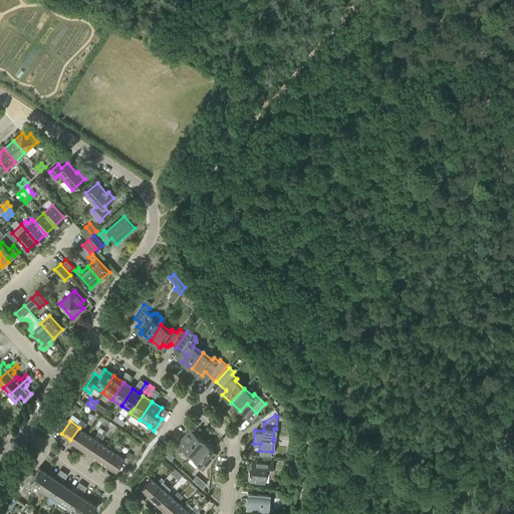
[(79,446),(88,434),(79,428),(70,440),(79,446)]
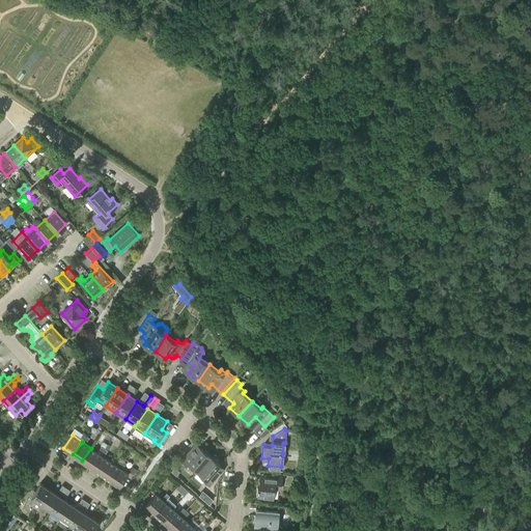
[(211,455),(200,447),(194,454),(189,449),(180,459),(186,465),(188,463),(197,471),(211,455)]
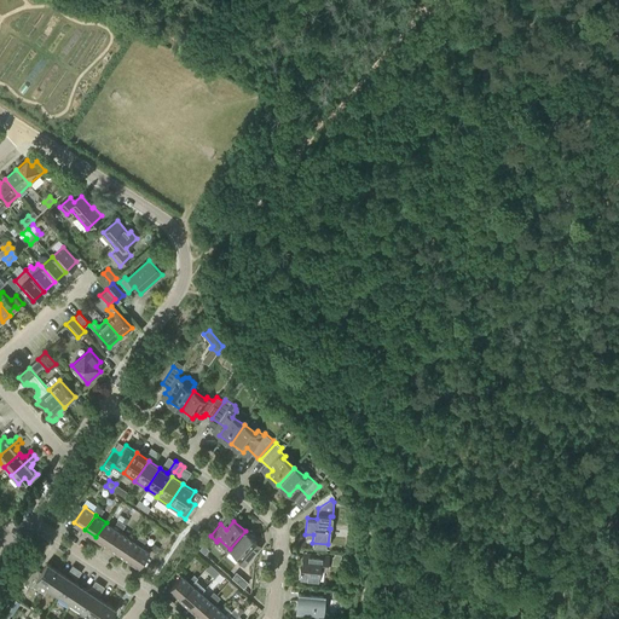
[(106,544),(117,530),(106,522),(96,537),(106,544)]
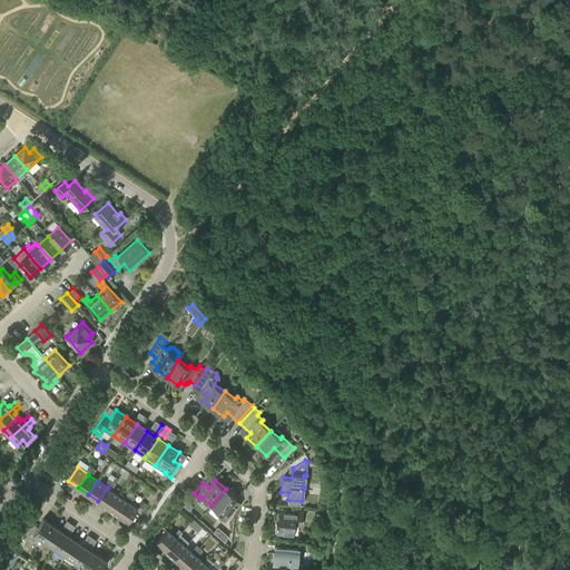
[(108,508),(117,494),(108,488),(98,501),(108,508)]
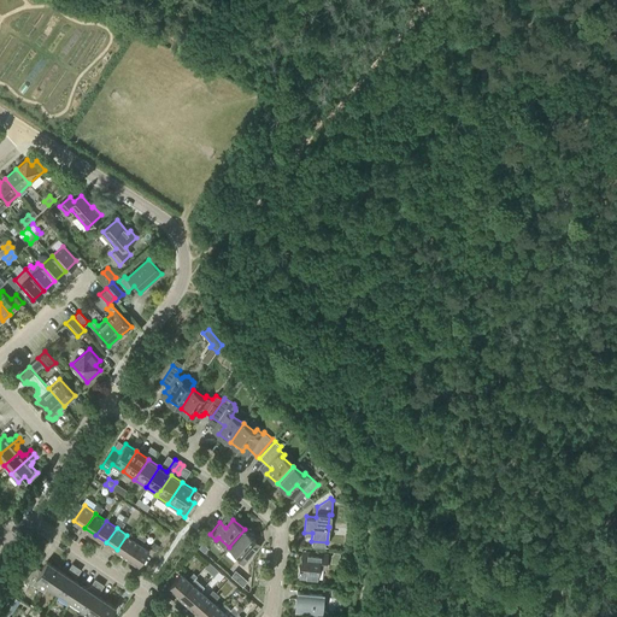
[(244,564),(254,553),(259,547),(253,542),(256,540),(245,529),(229,547),(240,557),(238,559),(244,564)]
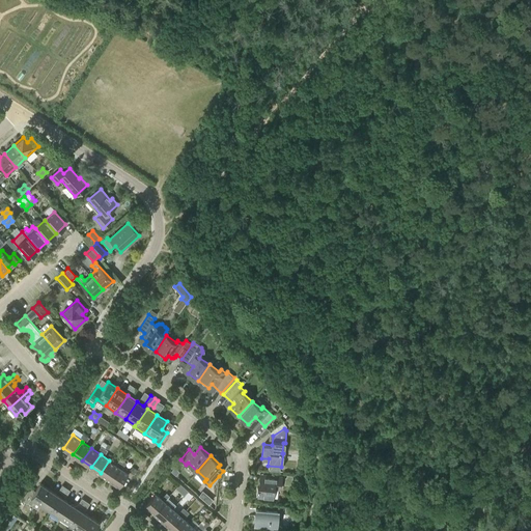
[(110,479),(118,467),(109,460),(101,473),(110,479)]
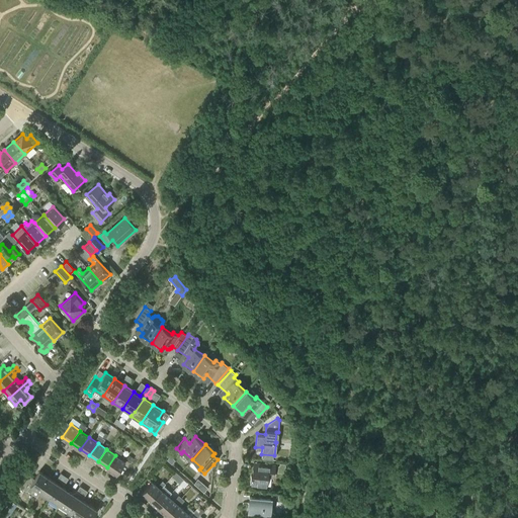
[(116,475),(125,461),(115,455),(107,467),(116,475)]
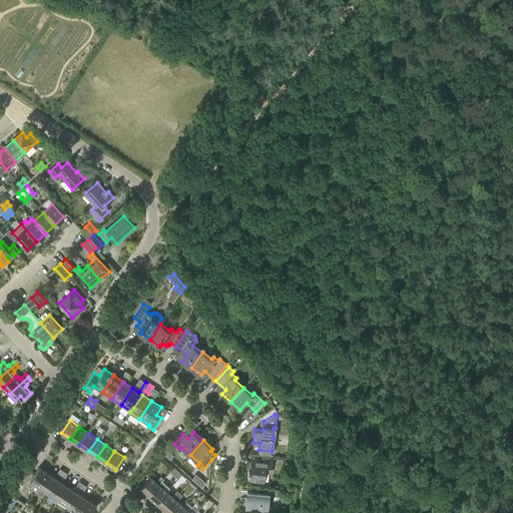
[(129,459),(132,454),(127,451),(124,456),(129,459)]
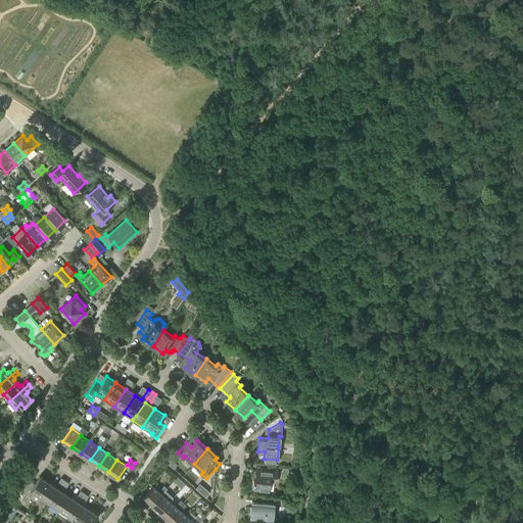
[(276,481),(277,469),(259,467),(258,473),(254,472),(253,489),(269,490),(270,480),(276,481)]
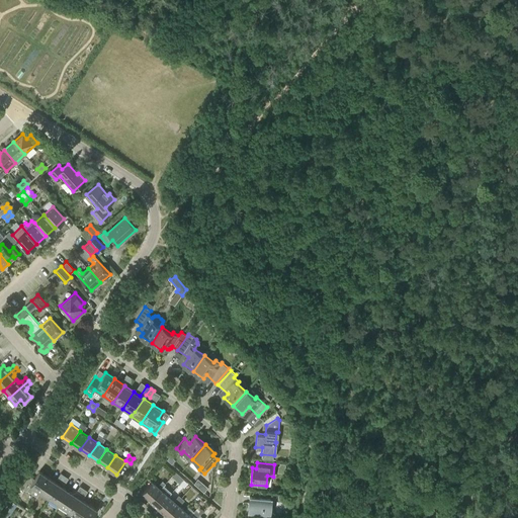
[(284,473),(285,464),(279,463),(279,465),(278,465),(277,473),(284,473)]
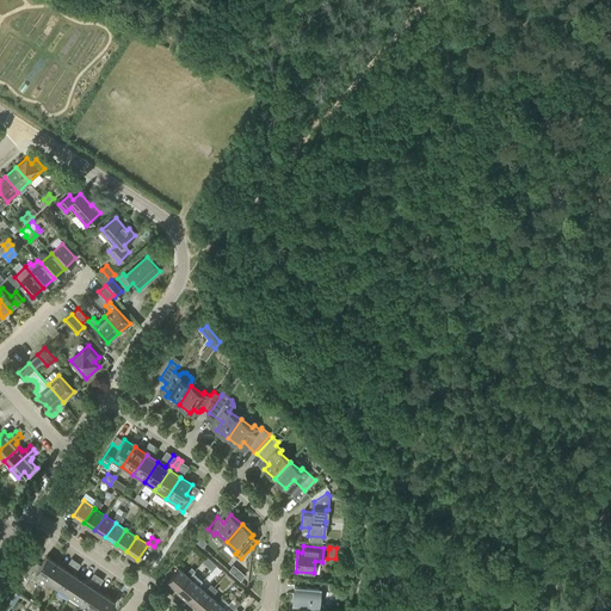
[(48,579),(59,563),(47,555),(41,565),(35,561),(25,574),(31,579),(36,572),(48,579)]
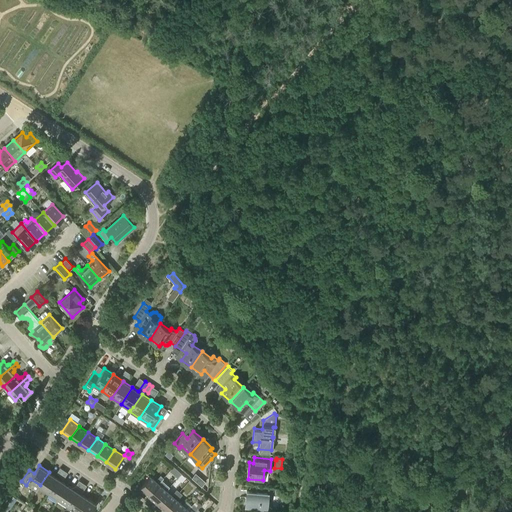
[(173,466),(169,471),(173,474),(177,470),(173,466)]
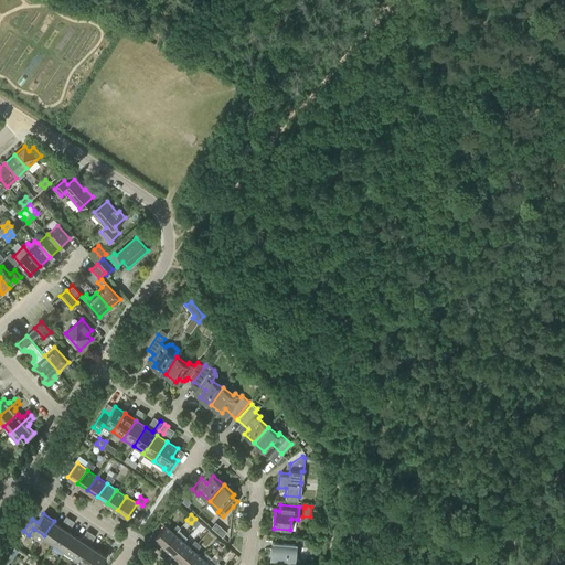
[(54,543),(64,528),(54,521),(44,535),(54,543)]
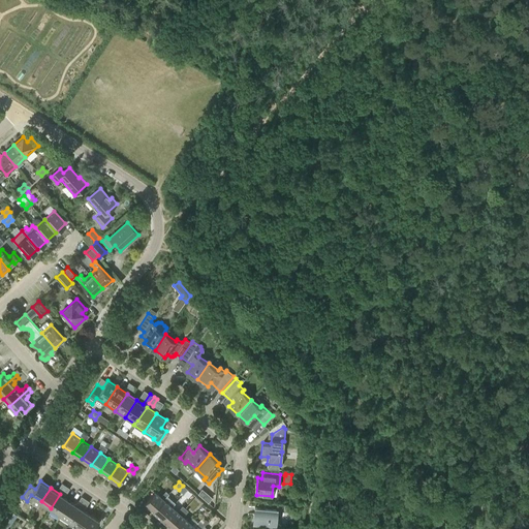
[(153,510),(163,499),(155,491),(144,503),(153,510)]
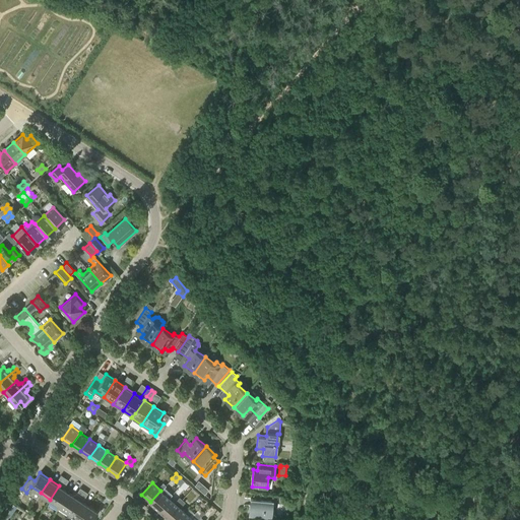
[(60,506),(68,493),(59,485),(50,500),(60,506)]
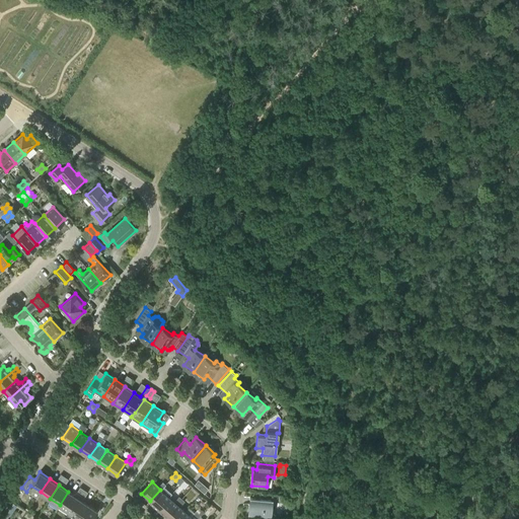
[(203,486),(199,489),(204,493),(208,489),(203,485),(203,486)]
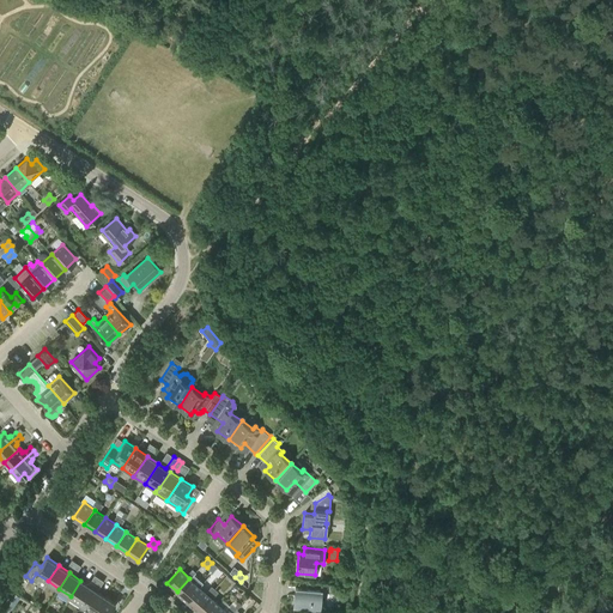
[(95,584),(98,578),(95,575),(90,582),(86,583),(80,581),(71,596),(82,605),(92,588),(95,584)]
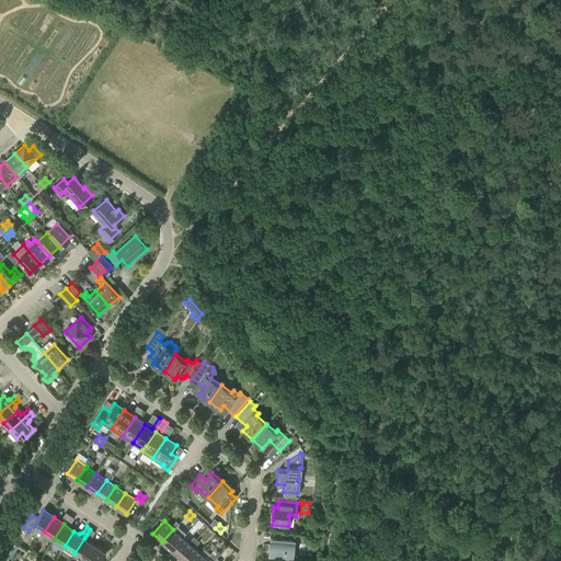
[(171,549),(182,537),(173,529),(162,541),(171,549)]
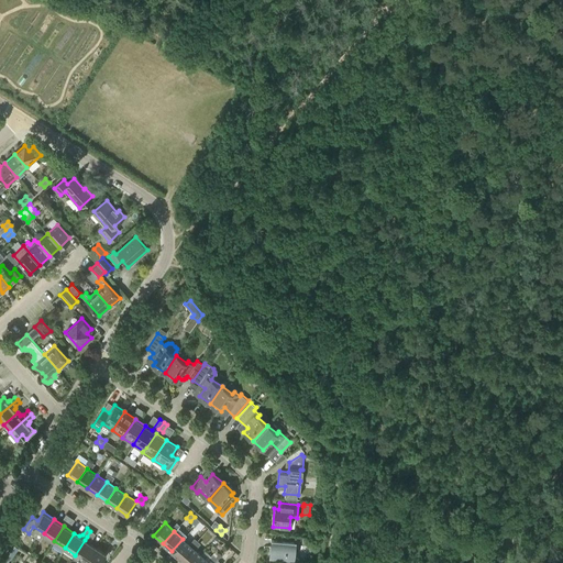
[(180,560),(191,547),(183,539),(172,551),(180,560)]
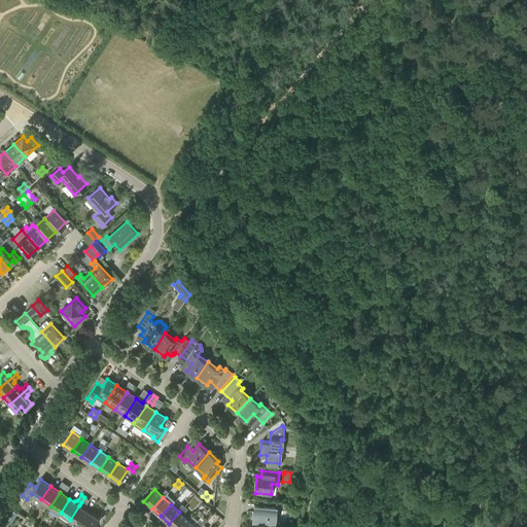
[(275,523),(276,507),(253,504),(251,520),(275,523)]
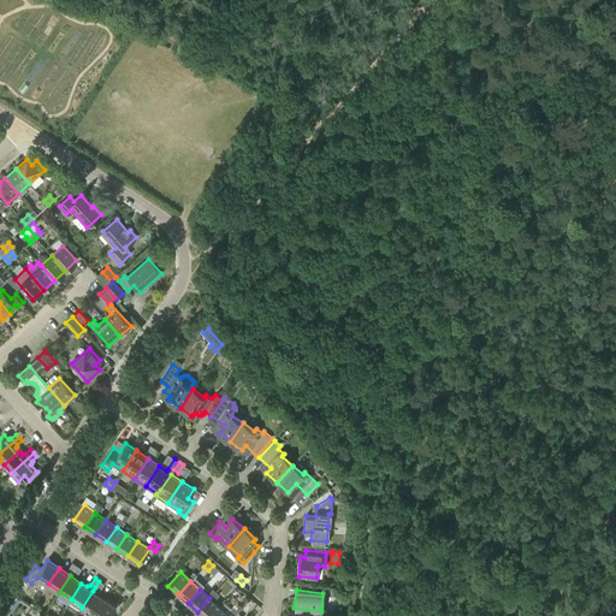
[(104,598),(93,591),(82,608),(94,615),(104,598)]
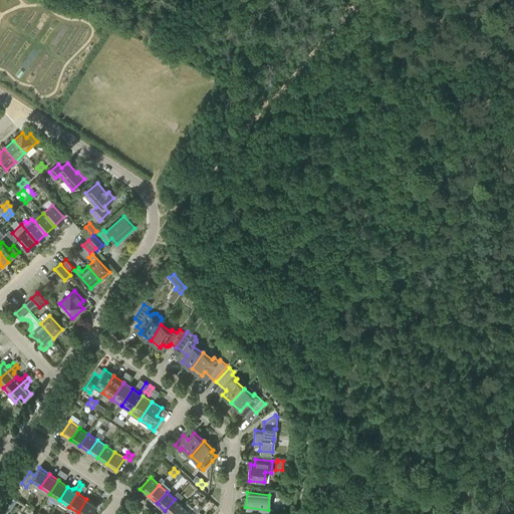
[(11,498),(8,503),(13,506),(16,501),(11,498)]
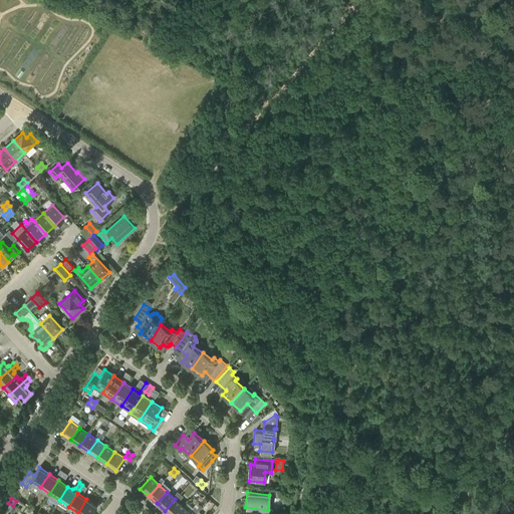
[(91,513),(96,506),(86,499),(78,513),(79,513),(91,513)]
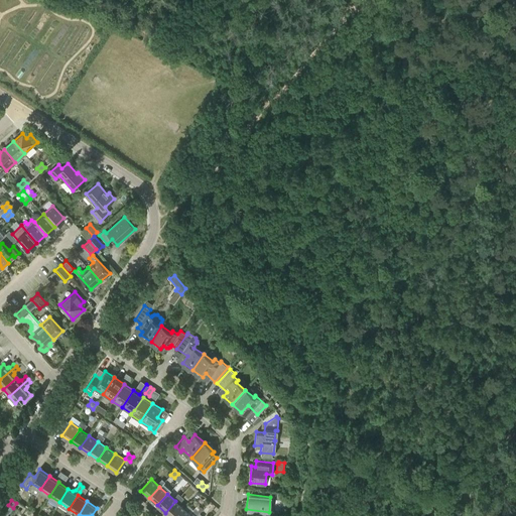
[(168,515),(176,515),(183,508),(175,501),(165,513),(168,515)]
